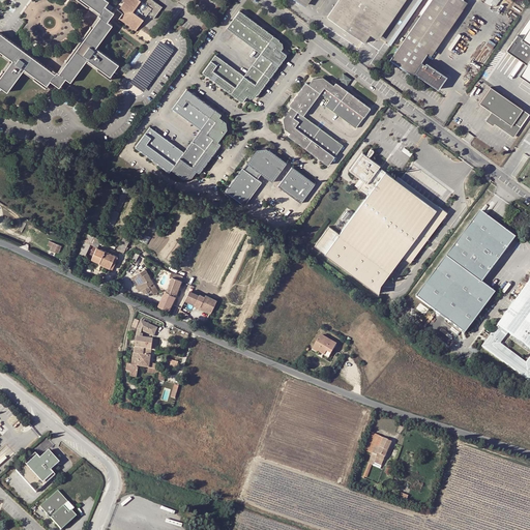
[(75,0),(80,0),(104,17),(108,11),(112,6),(102,0),(72,0),(75,1),(75,0)]
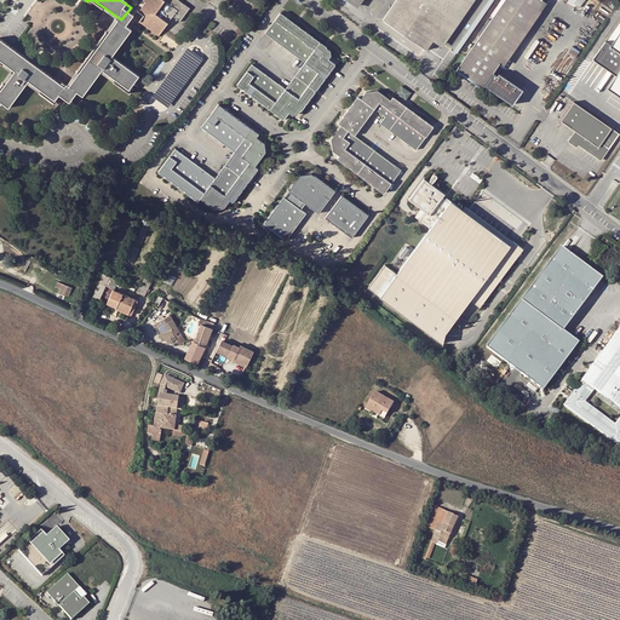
[(182,27),(193,12),(174,0),(166,0),(162,5),(156,0),(154,0),(148,9),(141,19),(144,22),(143,24),(162,39),(176,22),(182,27)]
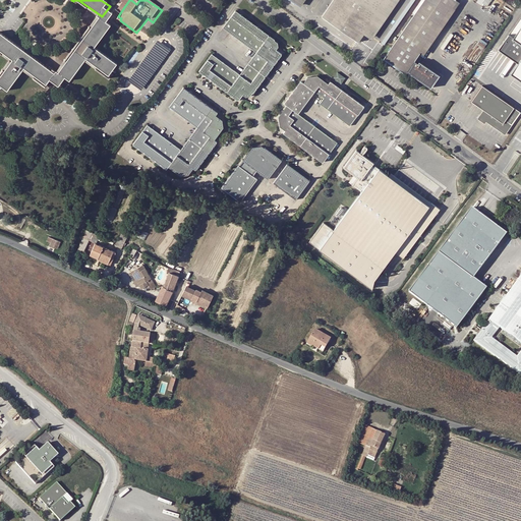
[(383,0),(329,0),(317,17),(354,43),(383,0)]
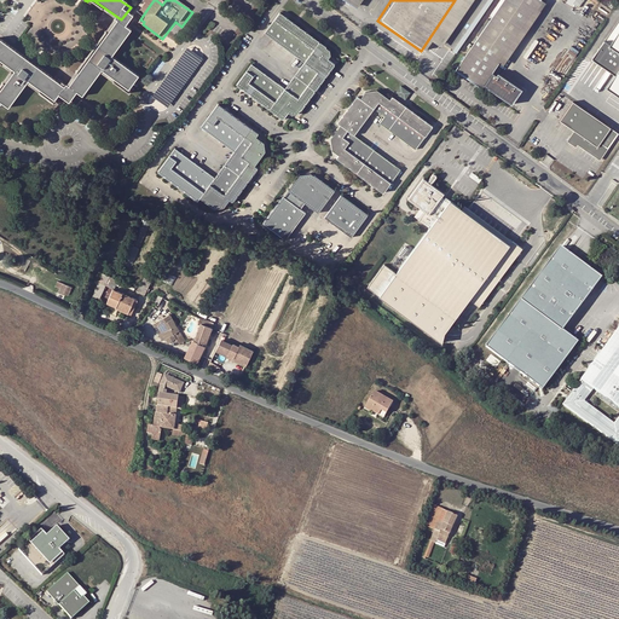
[(452,70),(476,87),(479,85),(489,70),(491,68),(537,1),(536,0),(501,0),(490,17),(452,70)]
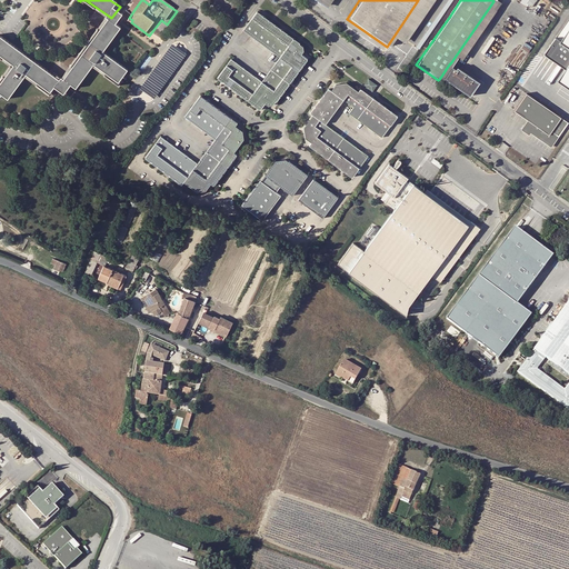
[(460,0),(457,0),(447,15),(450,16),(460,0)]
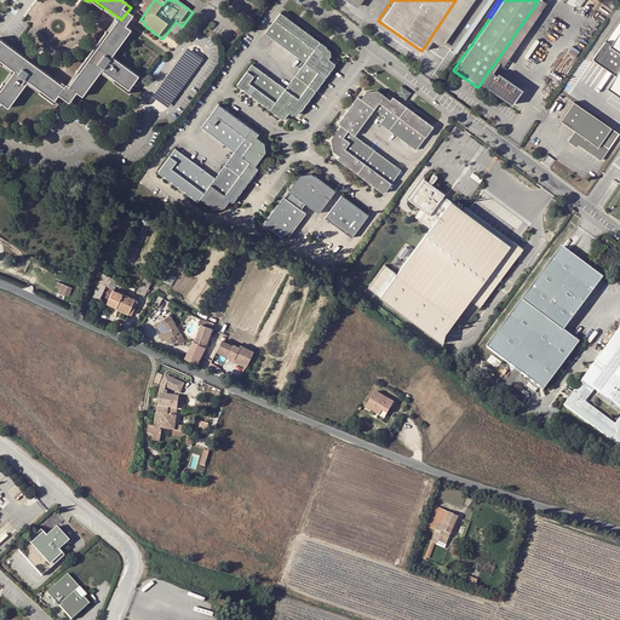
[(121,26),(130,32),(137,21),(126,13),(121,19),(119,23),(121,26)]
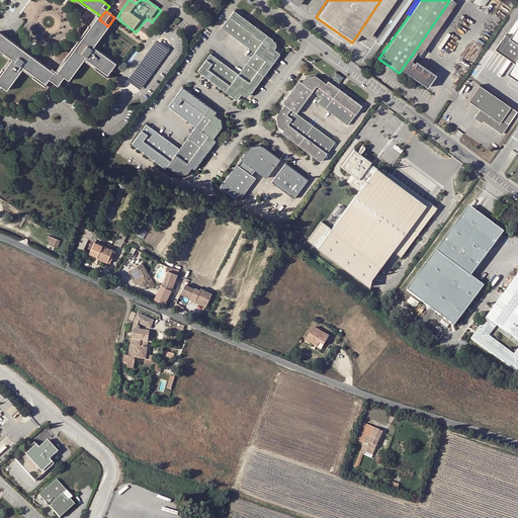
[(249,99),(281,57),(276,53),(278,50),(278,45),(236,13),(223,30),(256,56),(241,77),(212,57),(200,74),(239,103),(243,98),(246,100),(249,99)]
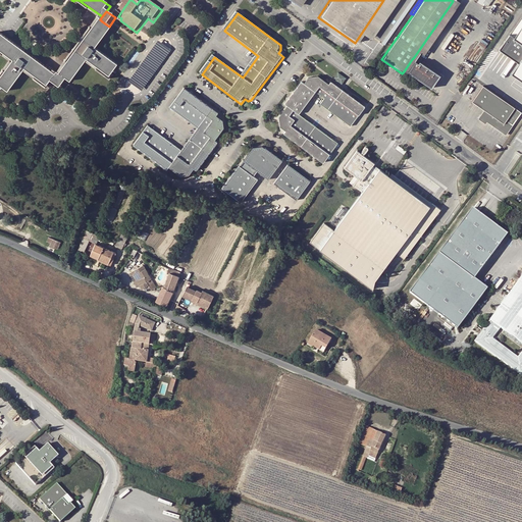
[(521,16),(499,52),(518,65),(511,76),(521,84),(521,16)]
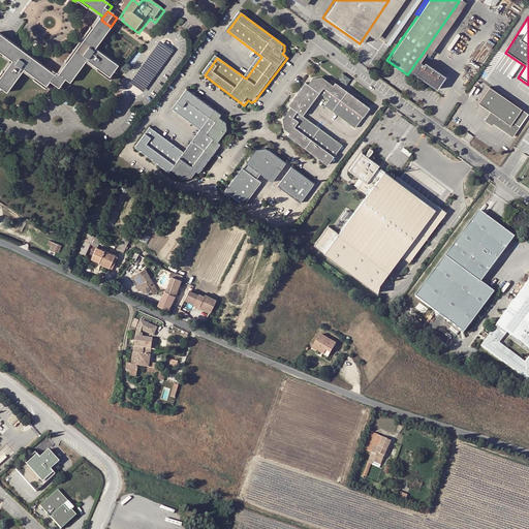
[(120,23),(136,35),(138,33),(122,21),(120,23)]
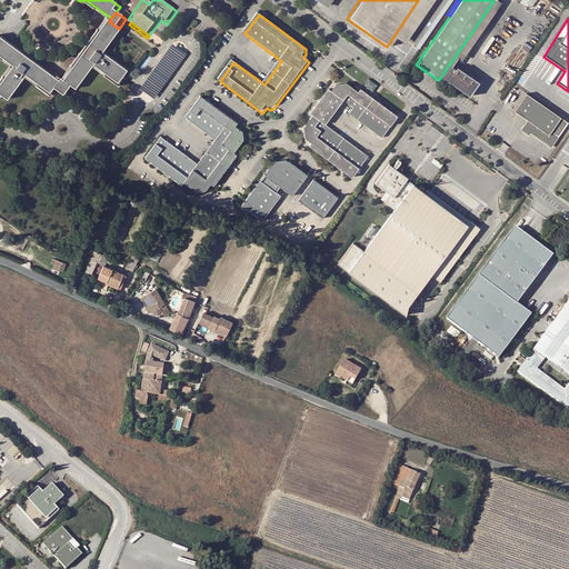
[(107,57),(125,32),(119,29),(111,23),(91,51),(87,48),(82,55),(86,57),(66,85),(73,90),(79,93),(97,70),(121,88),(131,75),(107,57)]
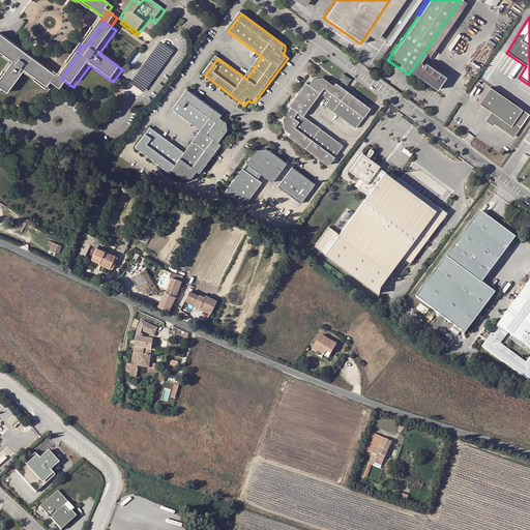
[(0,89),(9,97),(27,75),(49,91),(52,86),(57,79),(31,60),(34,57),(29,53),(26,57),(0,37),(0,54),(15,65),(0,85),(0,89)]
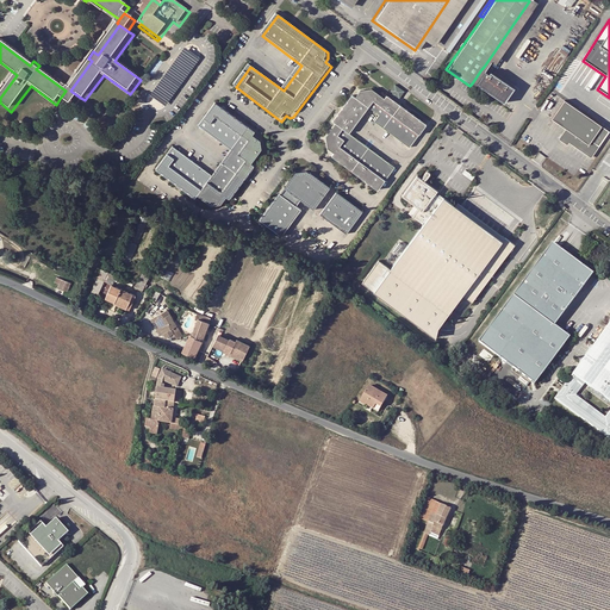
[(486,72),(481,69),(472,83),(499,103),(510,88),(486,72)]
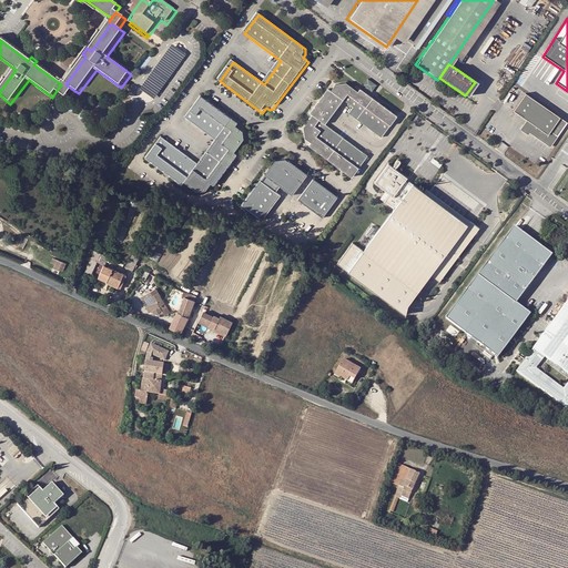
[(67,100),(73,90),(66,84),(63,82),(61,84),(56,92),(67,100)]
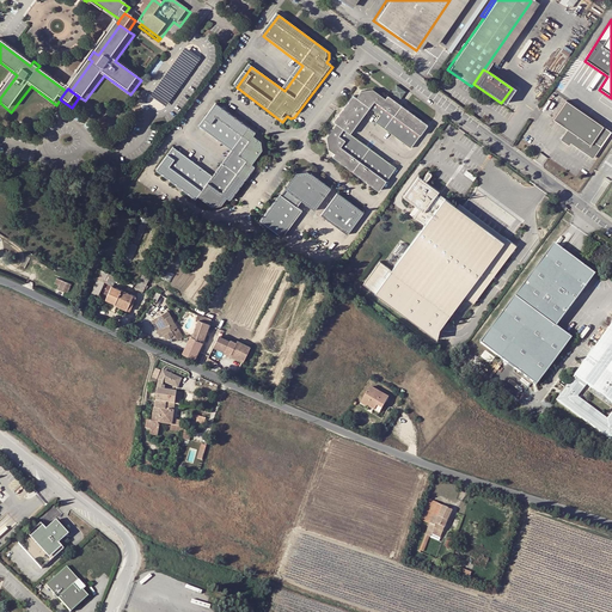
[(335,154),(332,158),(379,193),(397,170),(350,135),(369,109),(380,117),(377,123),(412,150),(429,126),(389,96),(386,99),(373,90),(363,91),(359,97),(356,95),(335,123),(337,126),(329,138),(328,150),(335,154)]
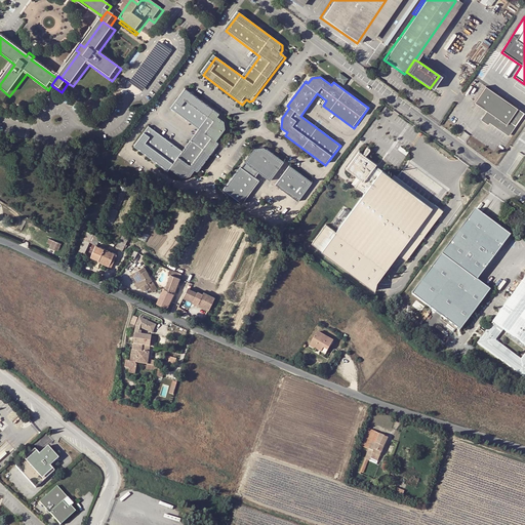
[(221,115),(188,88),(172,109),(201,130),(184,153),(150,127),(134,147),(169,173),(171,170),(183,178),(191,178),(197,170),(199,172),(219,145),(217,143),(227,131),(226,122),(219,117),(221,115)]
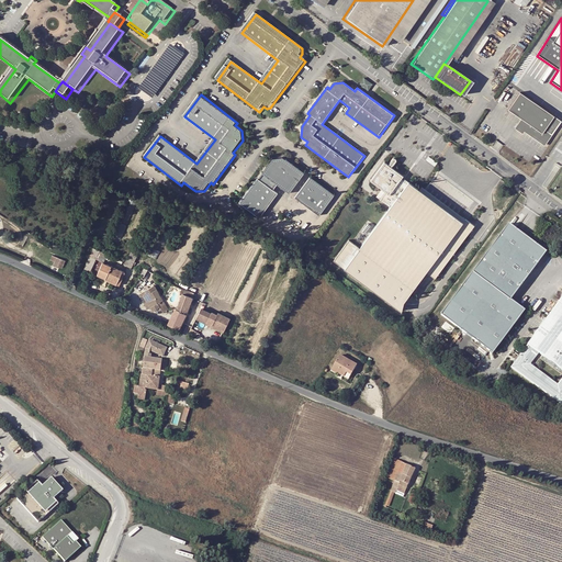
[(552,117),(518,94),(506,112),(520,122),(515,131),(520,135),(523,133),(542,146),(549,136),(559,123),(552,117)]
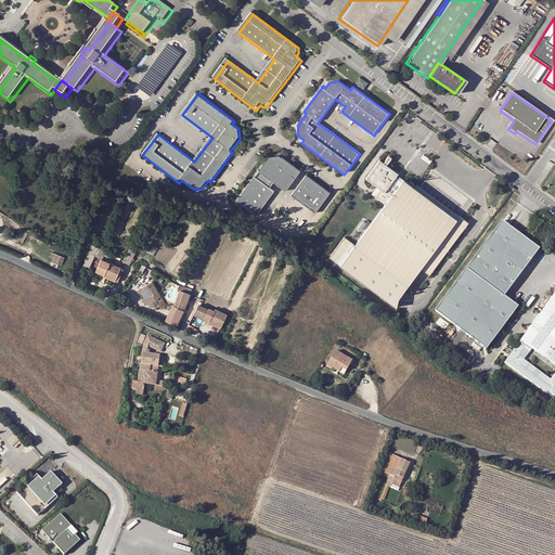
[(415,189),(404,181),(398,176),(400,173),(387,165),(391,159),(390,157),(388,156),(384,163),(381,160),(366,180),(382,190),(375,197),(386,206),(356,246),(345,239),(330,258),(397,308),(400,299),(410,286),(422,270),(430,276),(436,269),(435,268),(460,235),(461,235),(464,232),(467,228),(469,223),(461,217),(457,221),(415,189)]
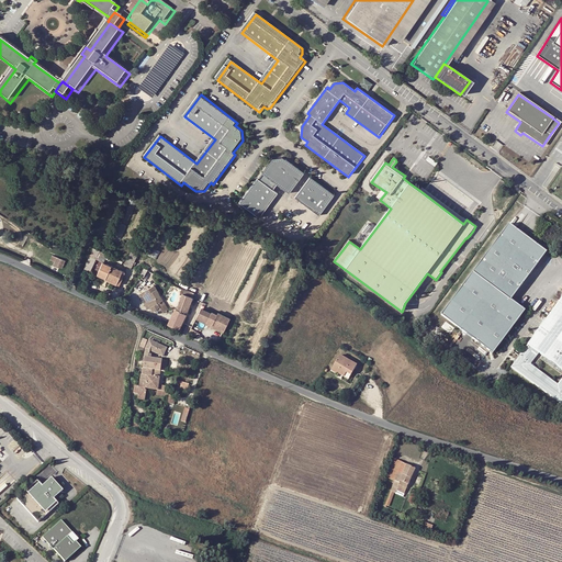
[(278,187),(289,195),(305,173),(287,160),(285,161),(283,159),(273,161),(265,172),(263,171),(240,203),(260,217),(278,194),(274,191),(278,187)]
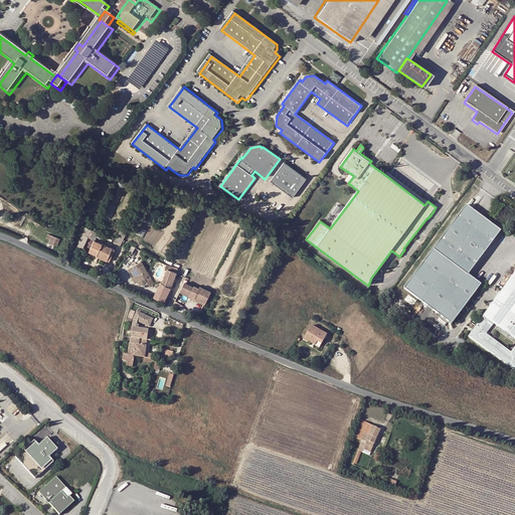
[(271,183),(293,199),(308,179),(286,163),(271,183)]
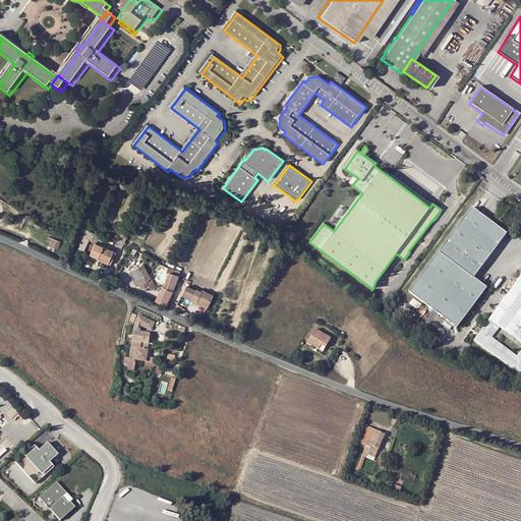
[(393,173),(390,177),(429,208),(432,204),(393,173)]
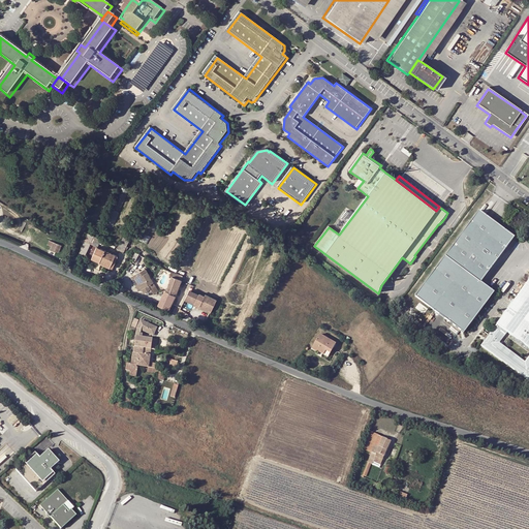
[(192,205),(176,199),(175,200),(173,207),(190,212),(192,205)]
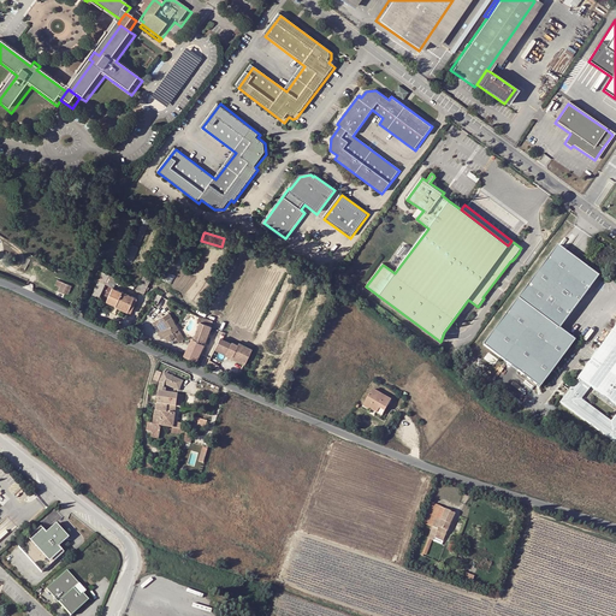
[(126,258),(134,260),(138,246),(131,243),(126,258)]
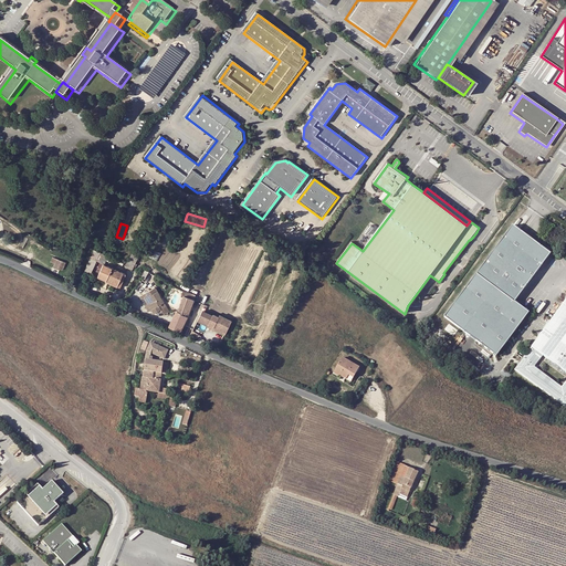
[(514,303),(551,255),(514,228),(446,317),(496,356),(528,314),(514,303)]
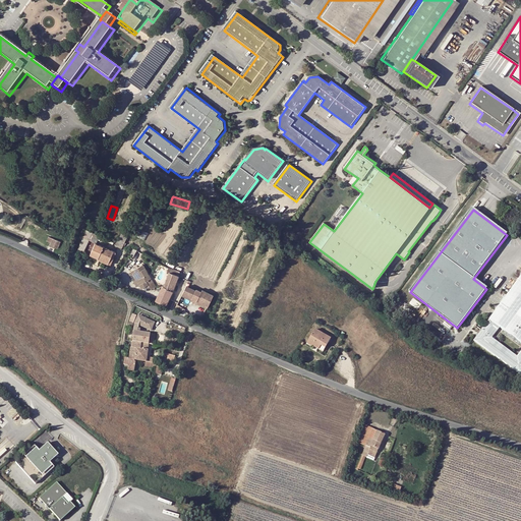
[(94,233),(87,229),(77,248),(84,251),(94,233)]
